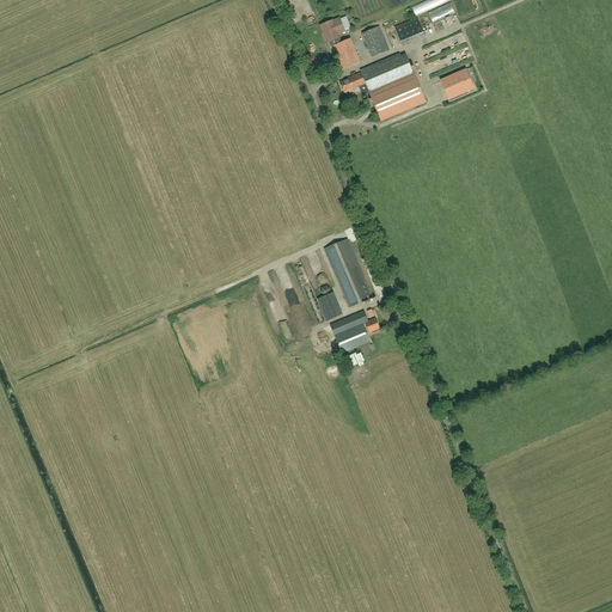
[(429,0),(423,0),(410,6),(412,14),(433,6),(429,0)]
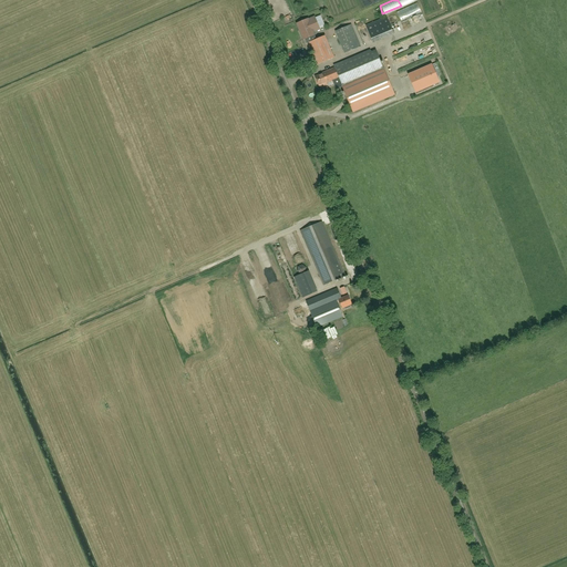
[(310,42),(317,40),(313,32),(320,29),(315,17),(308,20),(308,19),(297,23),(305,40),(305,39),(307,43),(310,42)]
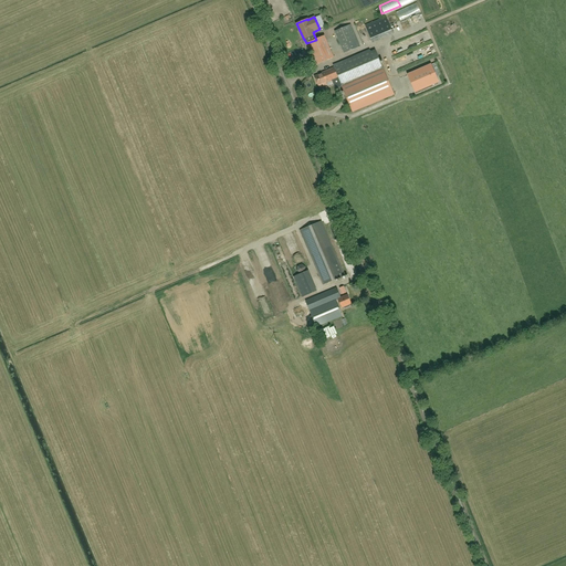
[(386,18),(366,25),(371,41),(392,33),(386,18)]
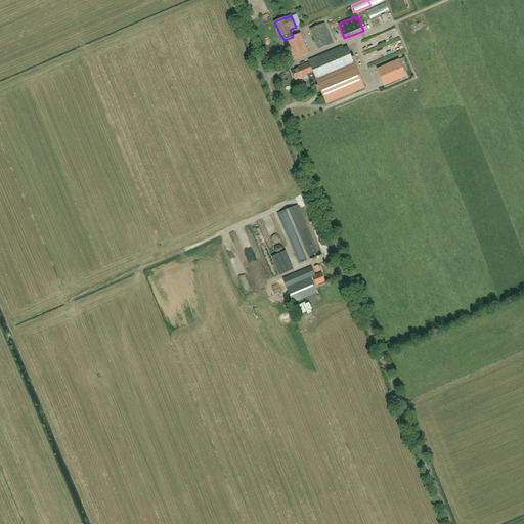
[(324,23),(310,29),(318,49),(334,43),(324,23)]
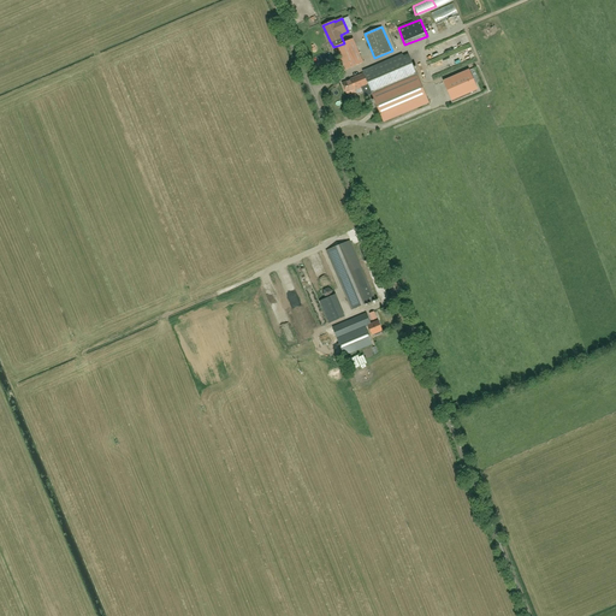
[(337,46),(342,59),(341,59),(344,70),(362,63),(353,40),(344,43),(337,46)]
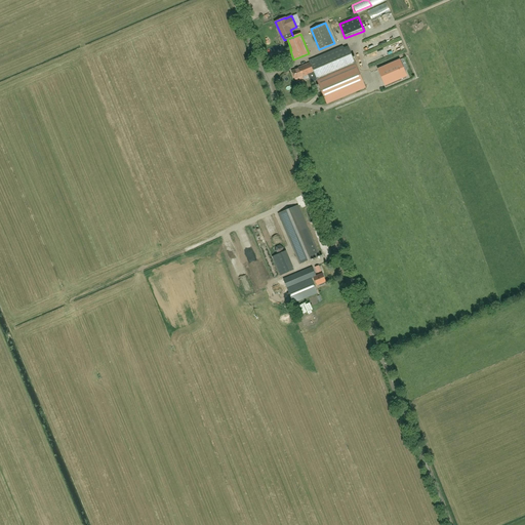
[(370,48),(377,44),(374,39),(367,42),(370,48)]
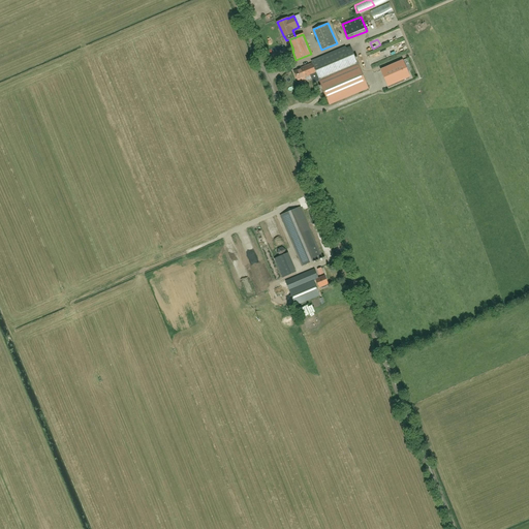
[(351,48),(346,49),(345,47),(311,61),(313,64),(310,65),(310,64),(301,68),(293,71),(298,81),(299,83),(306,80),(305,78),(310,75),(314,84),(319,81),(359,65),(351,48)]
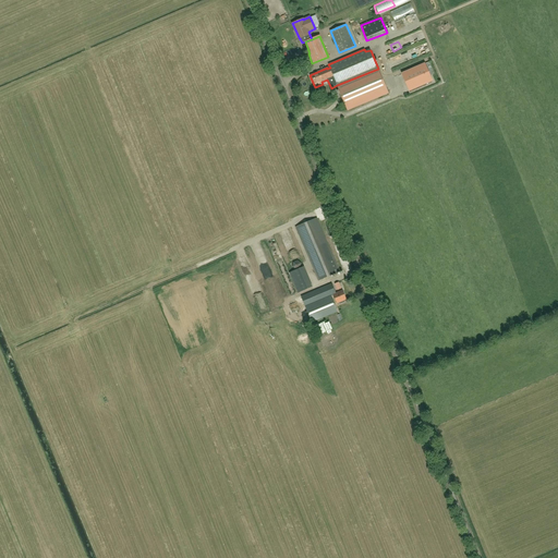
[(425,63),(402,73),(410,91),(433,81),(425,63)]
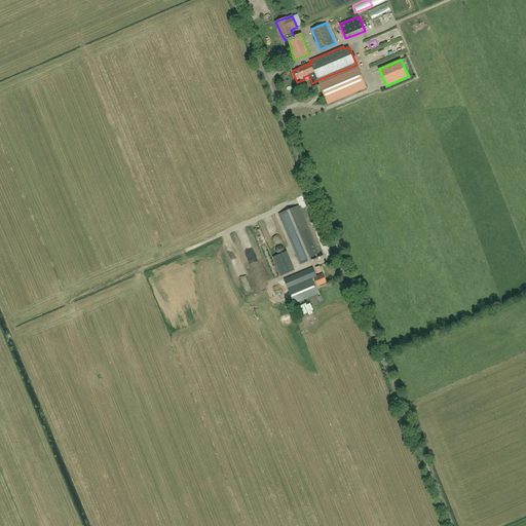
[(366,87),(357,65),(317,80),(328,103),(366,87)]
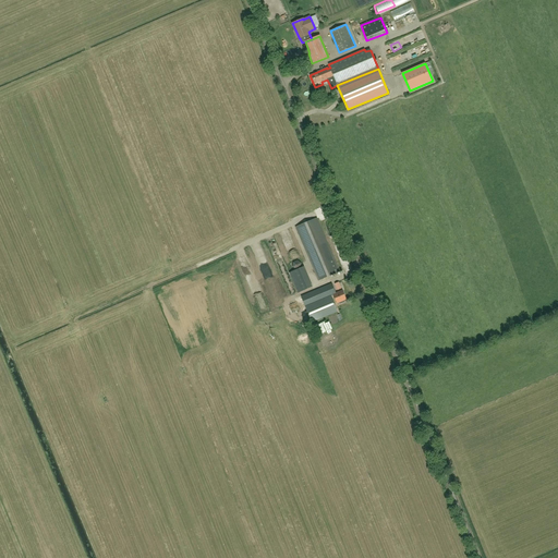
[(339,271),(326,241),(317,218),(296,227),(318,280),(339,271)]
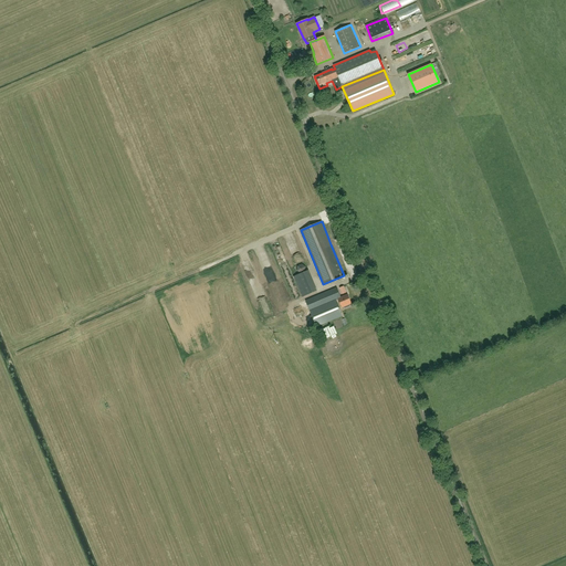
[(301,274),(305,272),(306,266),(302,264),(297,265),(296,271),(301,274)]
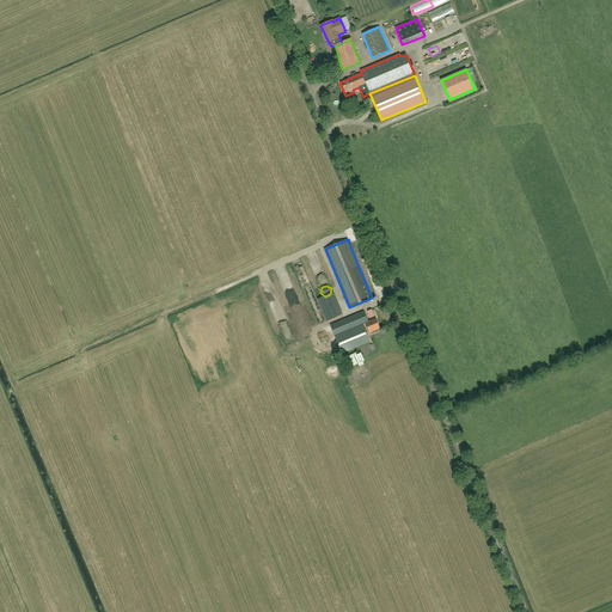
[(330,294),(325,297),(317,300),(326,322),(343,314),(334,293),(330,294)]
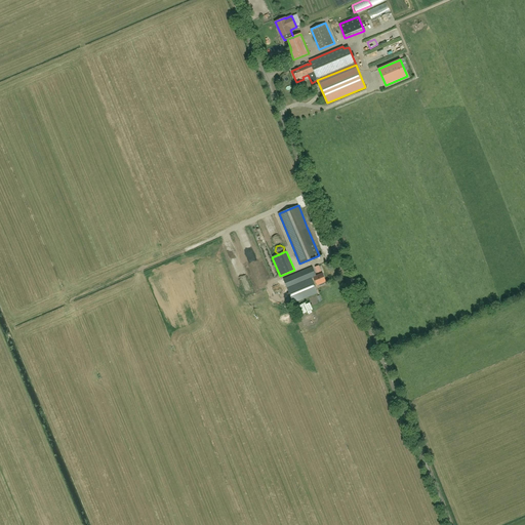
[(312,267),(283,279),(287,288),(288,288),(312,278),(314,277),(317,285),(319,285),(320,286),(324,284),(324,283),(324,282),(326,282),(322,273),(316,276),(312,267)]
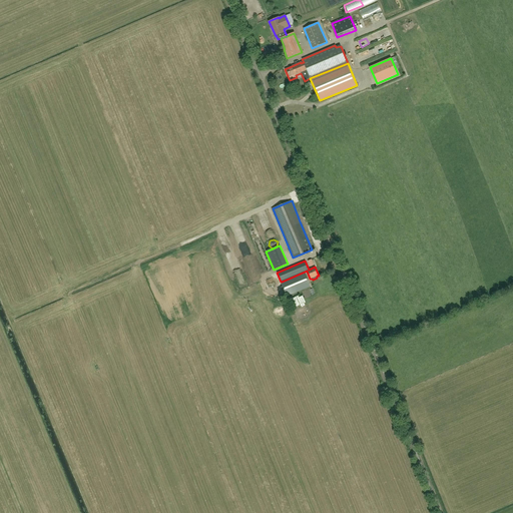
[(311,286),(305,272),(282,282),(287,296),(311,286)]
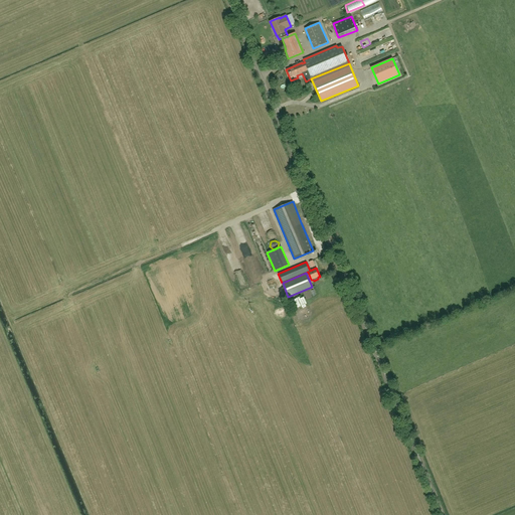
All buildings are outlined.
